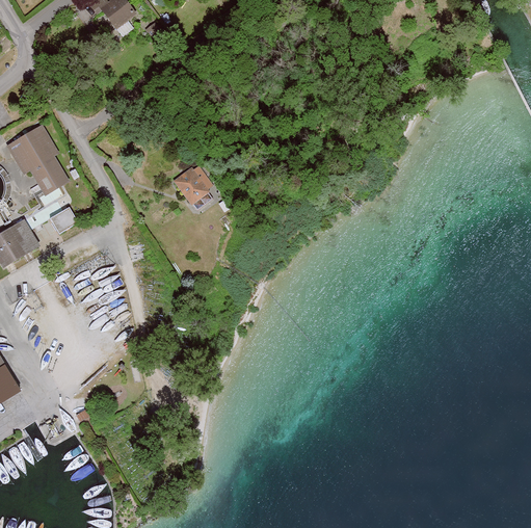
[(97,0),(95,2),(115,26),(135,10),(126,0),(111,0),(109,2),(107,0),(97,0)]
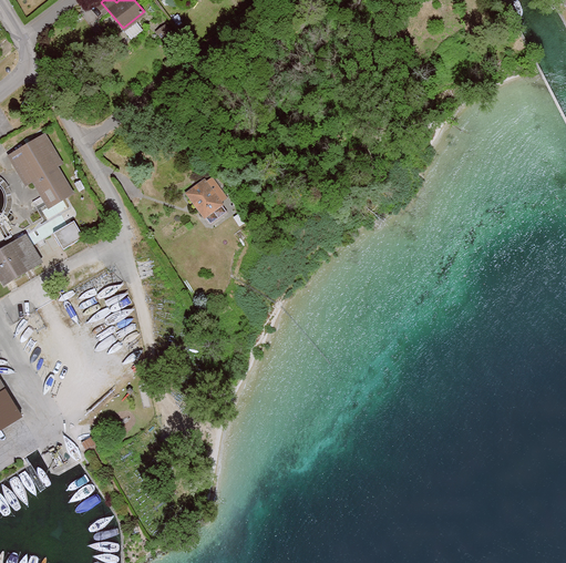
[(44,132),(9,153),(27,184),(34,180),(49,204),(71,191),(55,163),(60,160),(44,132)]
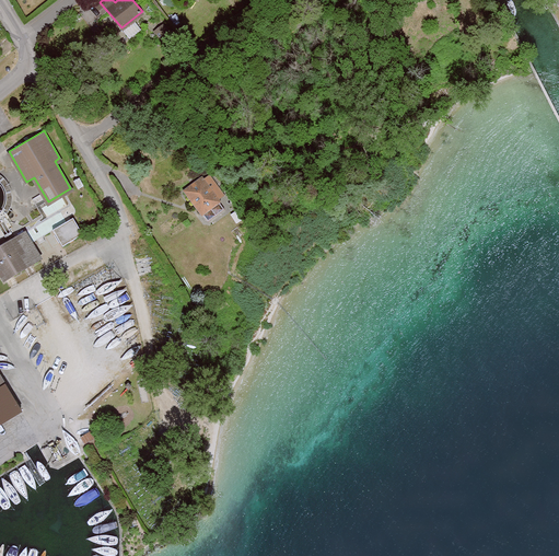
[(204,173),(184,188),(202,212),(222,197),(204,173)]
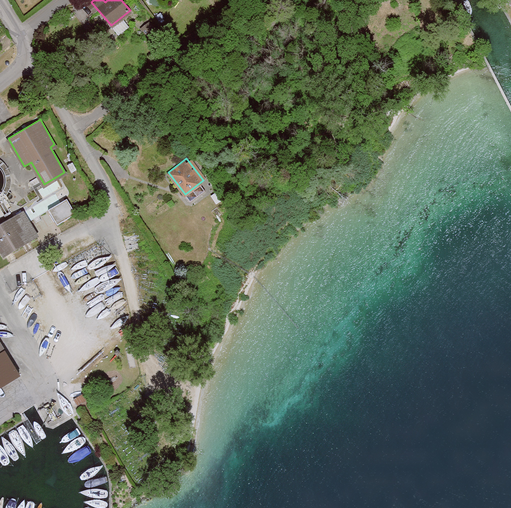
[(66,199),(51,208),(59,222),(74,213),(66,199)]
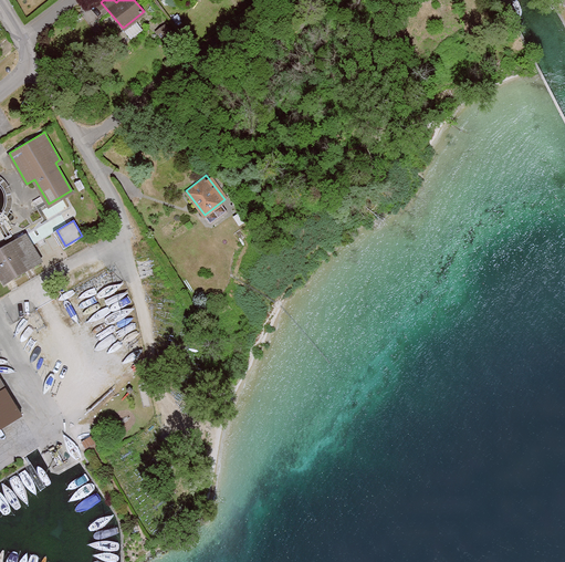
[(28,231),(0,248),(0,273),(6,282),(44,259),(28,231)]
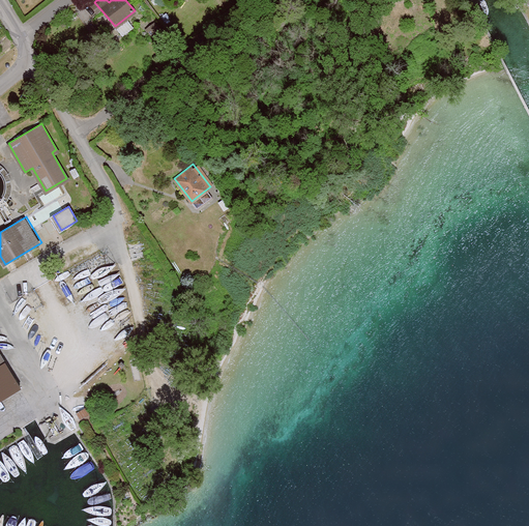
[(0,402),(24,388),(0,350),(0,402)]
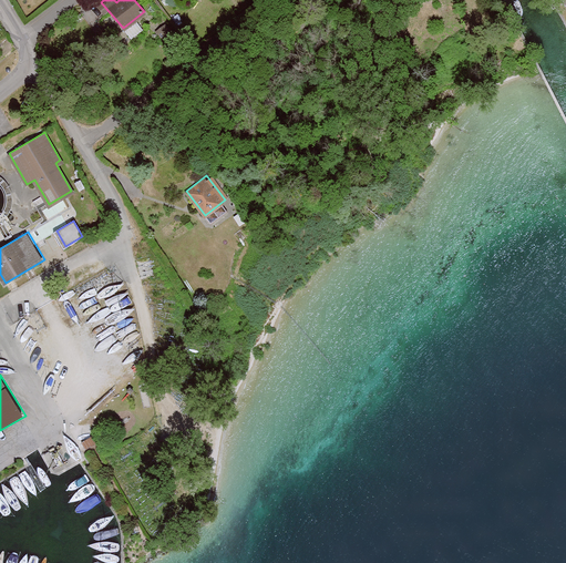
All buildings are outlined.
